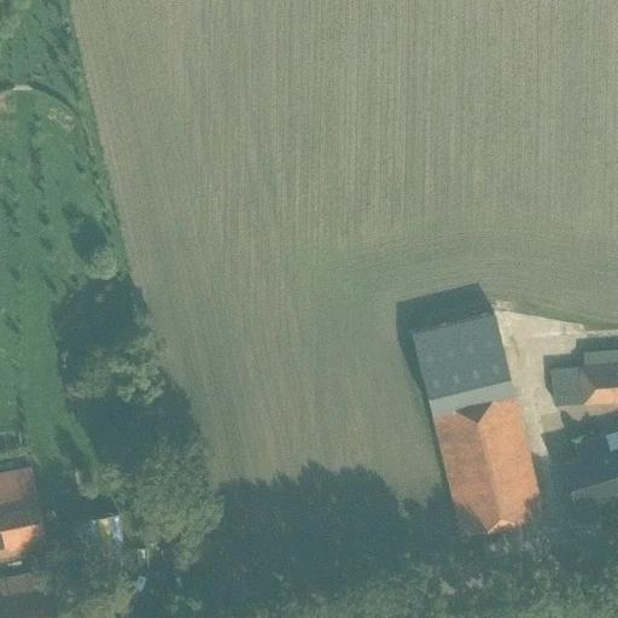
[(493,310),(410,330),(460,534),(542,513),(493,310)]
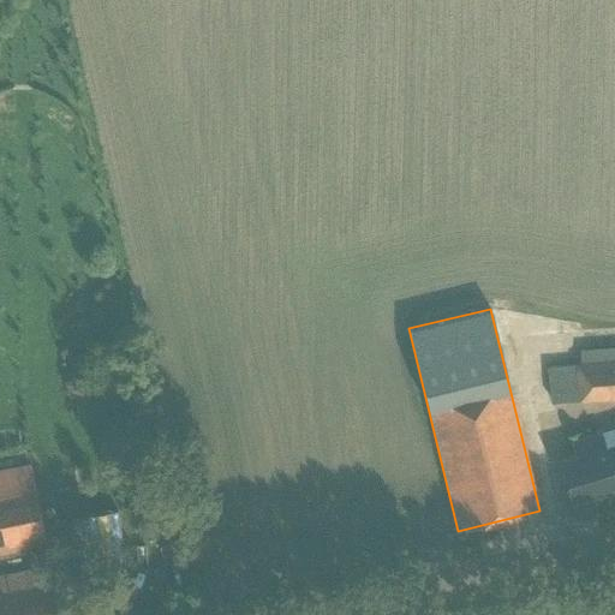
[(545,365),(548,399),(614,394),(614,346),(579,348),(579,363),(545,365)]
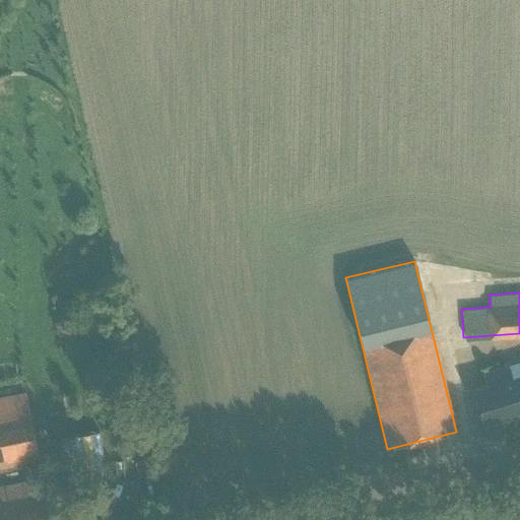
[(471,391),(476,406),(482,426),(519,412),(519,360),(504,366),(488,371),(493,385),(471,391)]
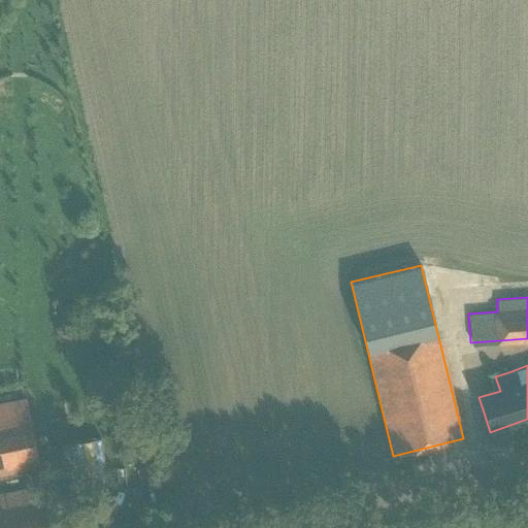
[(24,399),(0,404),(0,475),(39,467),(24,399)]
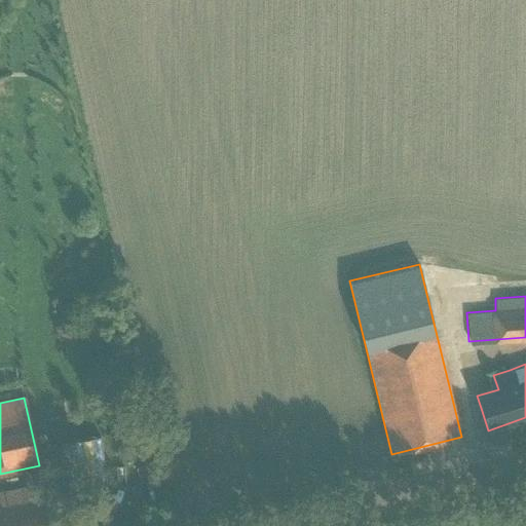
[(70,492),(78,490),(81,510),(111,505),(101,438),(63,444),(70,492)]
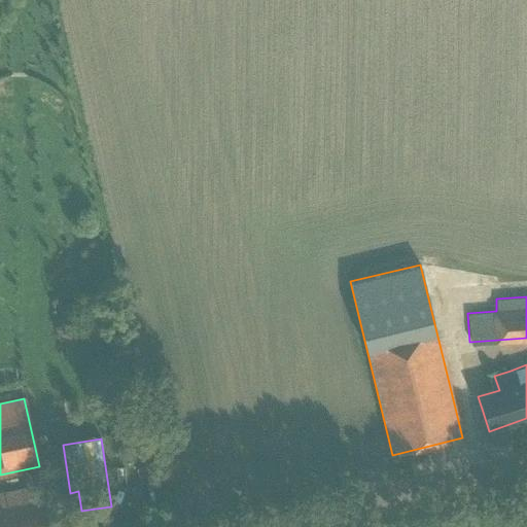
[(0,493),(0,526),(51,526),(43,485),(0,493)]
